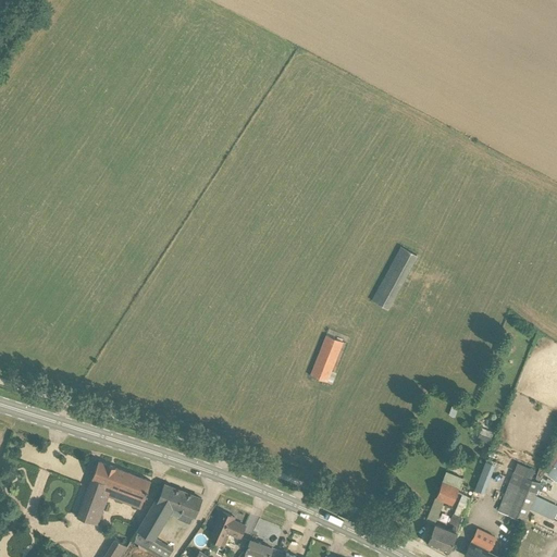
[(395,246),(372,302),(388,309),(412,252),(395,246)]
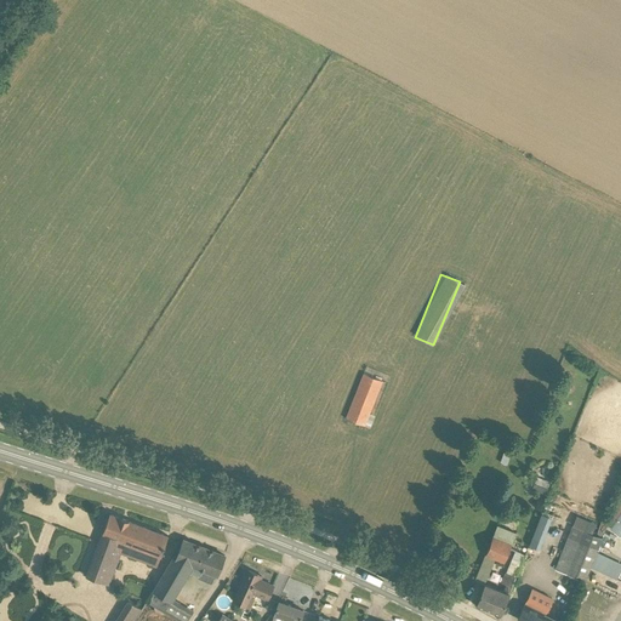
[(364,427),(382,383),(364,375),(346,420),(364,427)]
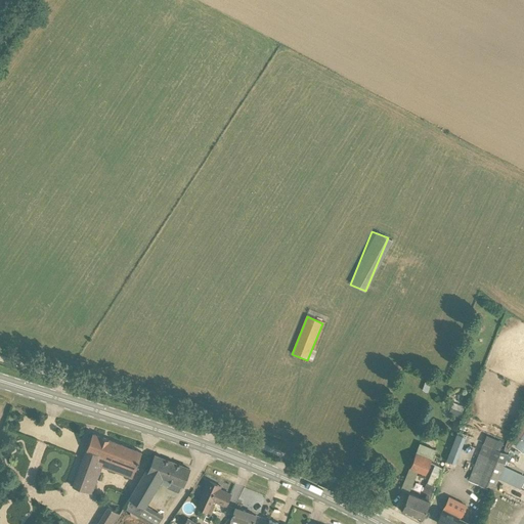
[(460,418),(464,407),(453,403),(449,413),(460,418)]
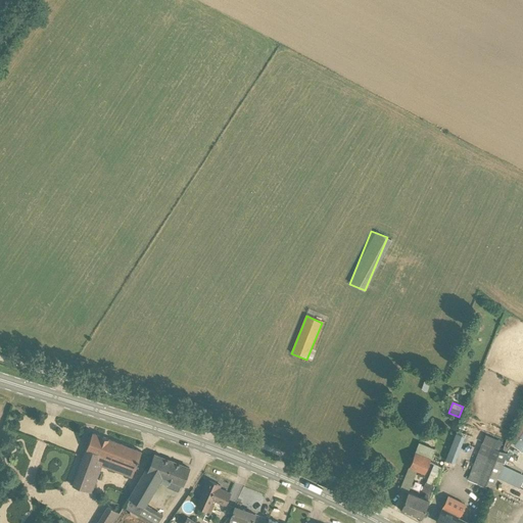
[(522,429),(514,444),(522,449),(522,429)]
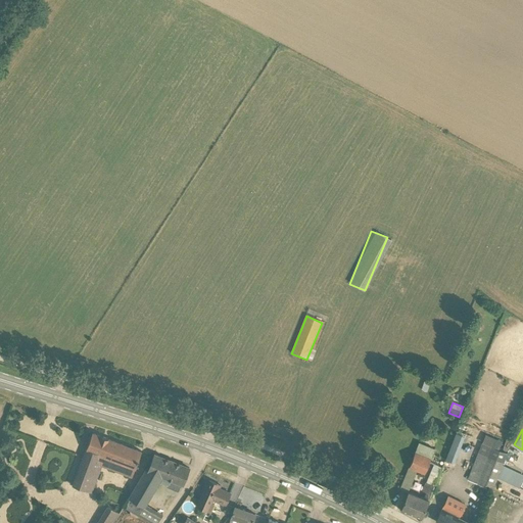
[(444,460),(454,463),(462,435),(453,432),(444,460)]
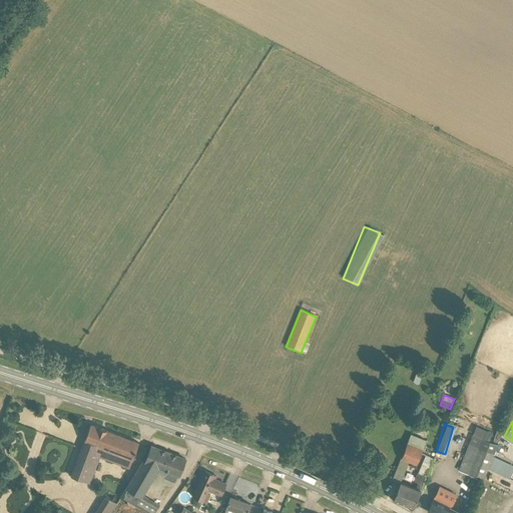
[(139,443),(91,425),(71,477),(90,484),(100,456),(107,459),(106,460),(129,468),(139,443)]
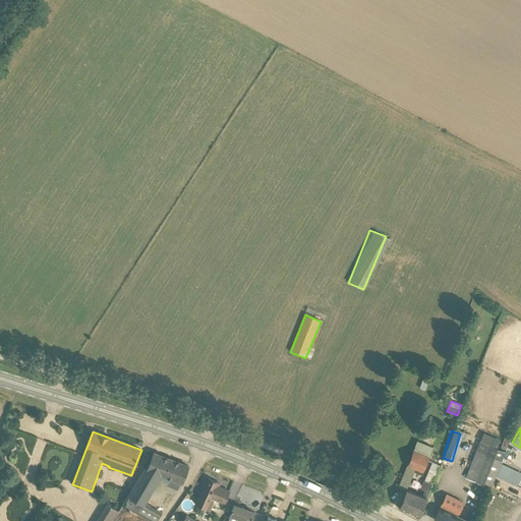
[(504,452),(479,443),(465,477),(490,487),(504,452)]
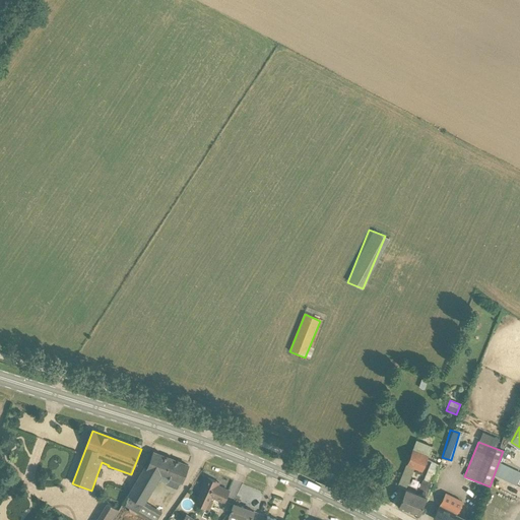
[(144,503),(157,479),(160,474),(165,476),(171,459),(153,452),(147,468),(145,467),(129,494),(144,503)]
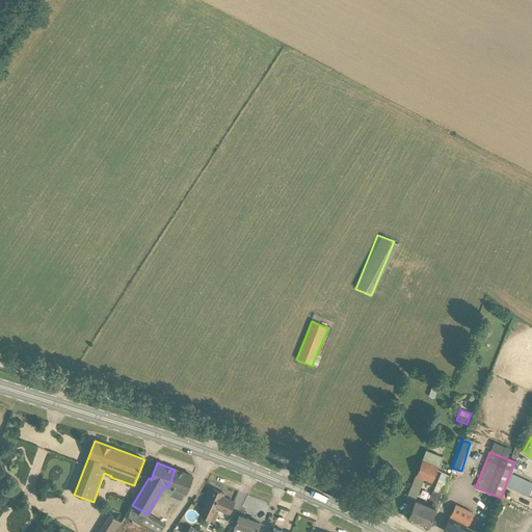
[(168,487),(164,485),(161,490),(171,495),(171,497),(181,500),(184,493),(186,494),(192,476),(175,470),(168,487)]
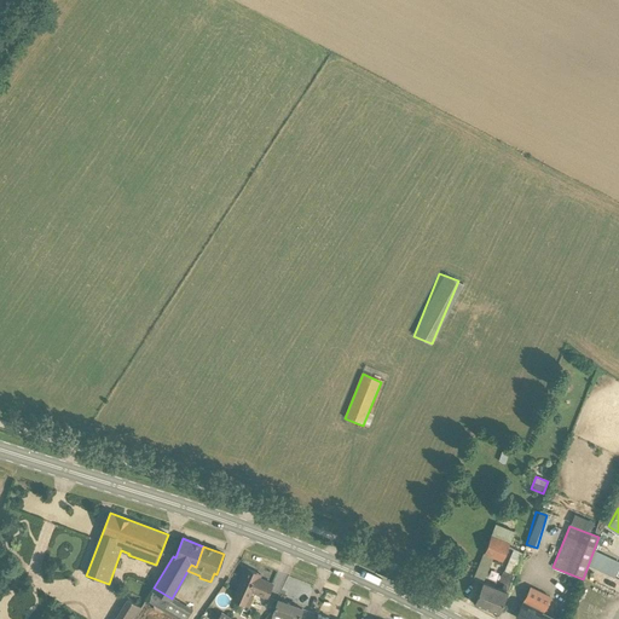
[(473,579),(479,582),(482,583),(492,557),(484,553),(473,579)]
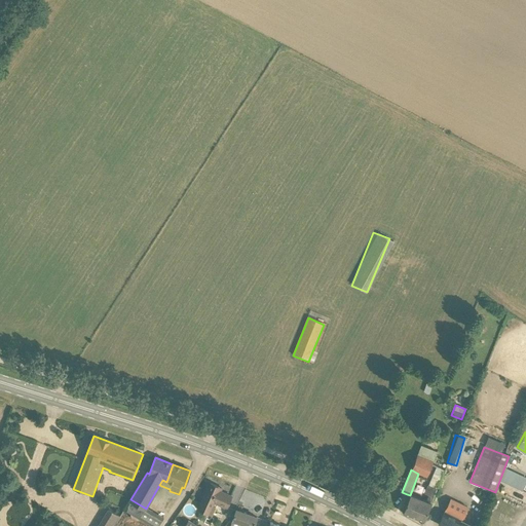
[(231,496),(221,491),(222,489),(210,483),(198,509),(213,516),(216,509),(216,508),(215,508),(216,503),(226,508),(231,496)]
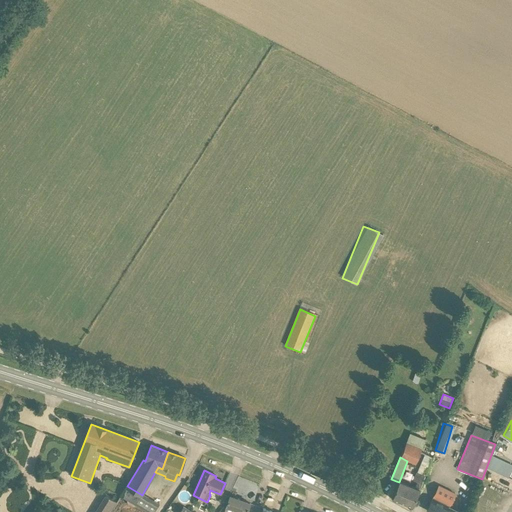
[(392,499),(404,504),(413,507),(425,476),(417,472),(414,481),(418,482),(415,488),(399,482),(392,499)]
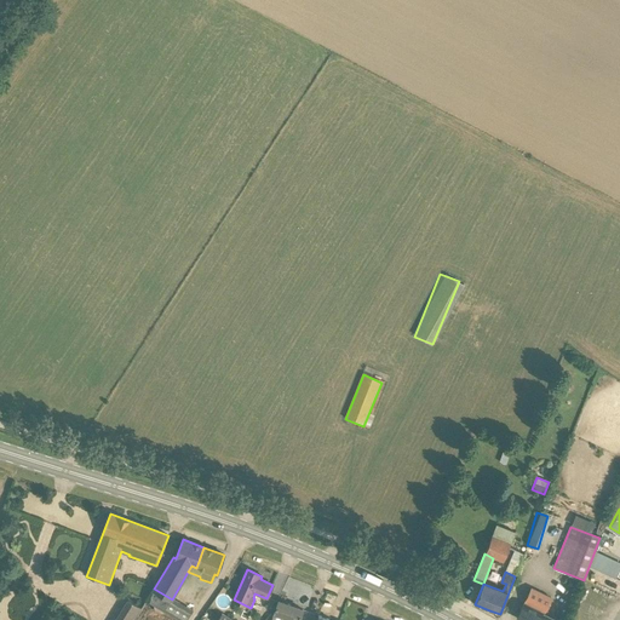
[(172,600),(154,589),(147,602),(178,619),(187,619),(193,612),(172,600)]
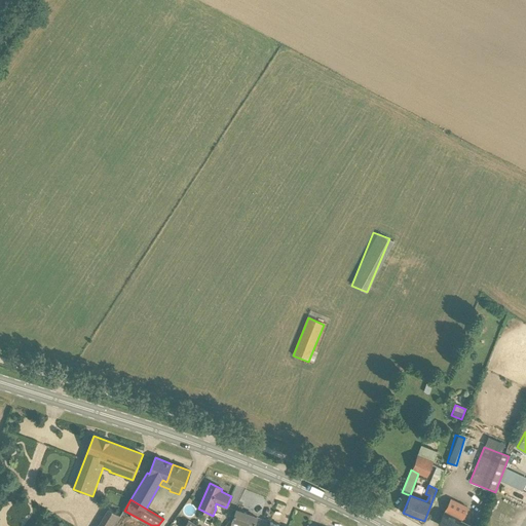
[(467,508),(456,502),(455,506),(449,503),(439,525),(441,525),(472,525),(461,521),(467,508)]
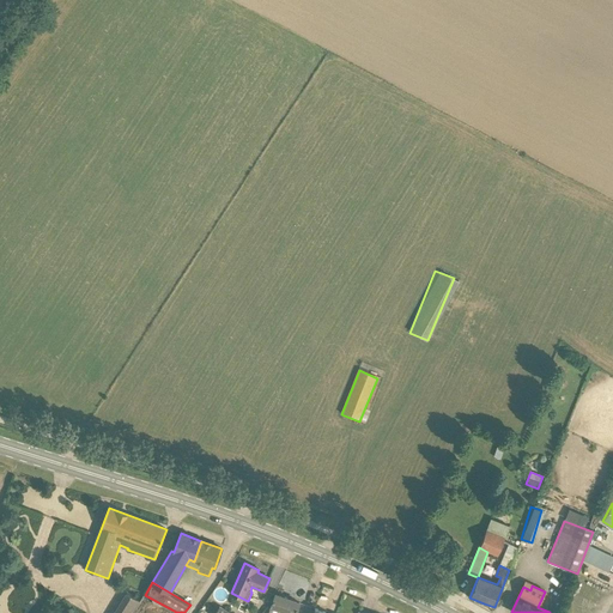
[(126,593),(113,612),(133,612),(140,602),(126,593)]
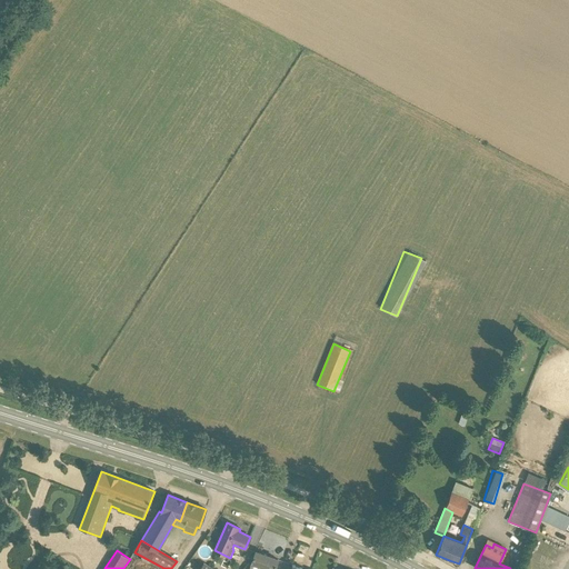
[(273,568),(278,559),(256,551),(251,562),(249,568),(273,568)]
